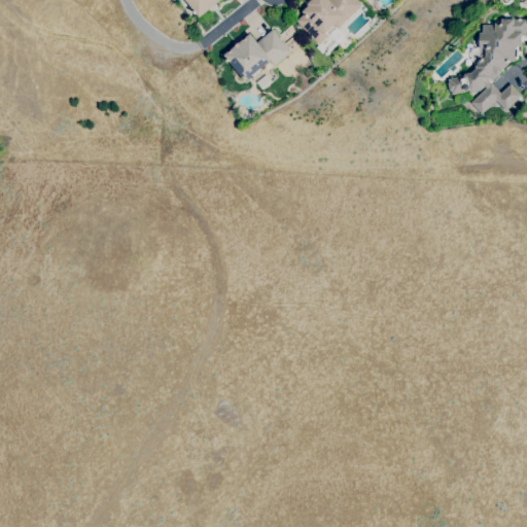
[(220,0),(200,18),(185,0),(220,0)]
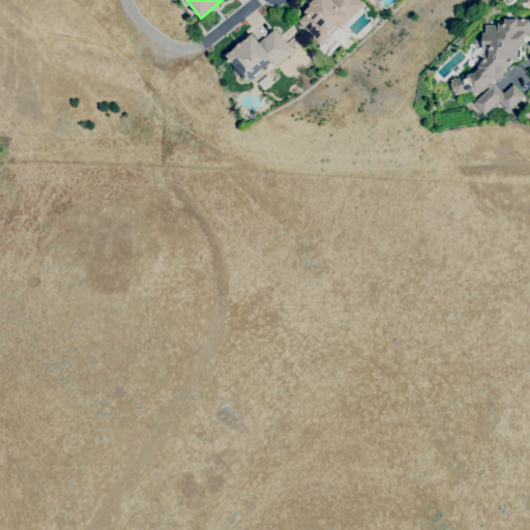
[(321,45),(298,21),(305,13),(304,11),(311,5),(308,4),(313,0),(359,0),(364,5),(340,29),(336,25),(328,33),(330,35),(321,45)]
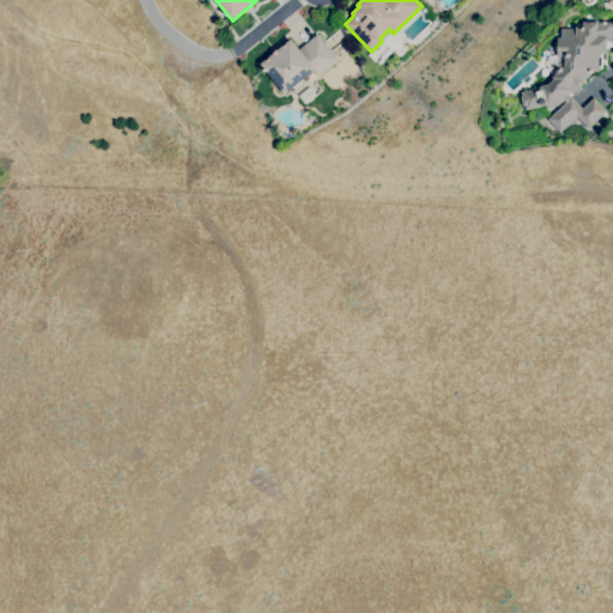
[(560,133),(548,120),(565,103),(563,101),(557,105),(547,108),(546,105),(526,109),(525,105),(522,105),(521,97),(522,96),(522,92),(539,89),(541,86),(548,85),(554,79),(553,78),(556,74),(554,73),(565,64),(565,55),(557,56),(558,37),(560,37),(562,29),(576,29),(576,26),(583,26),(583,22),(612,22),(612,40),(608,40),(608,54),(599,54),(599,71),(594,71),(586,79),(586,80),(580,86),(580,87),(574,93),(572,92),(568,96),(570,98),(571,97),(583,109),(594,98),(607,111),(589,128),(577,116),(560,133)]
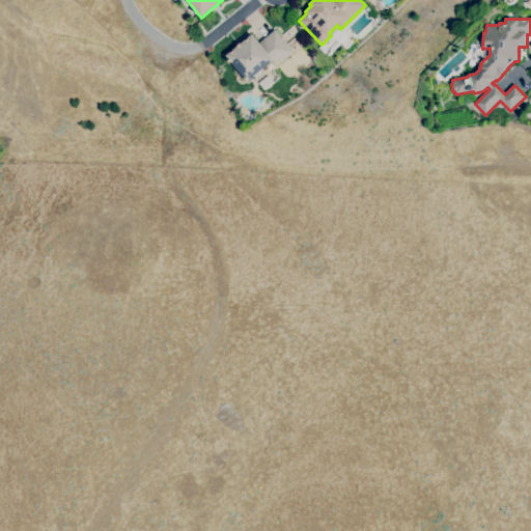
[(248,81),(226,55),(252,34),(259,43),(275,29),(294,52),(277,66),(273,61),(262,68),(266,73),(257,80),(253,76),(248,81)]
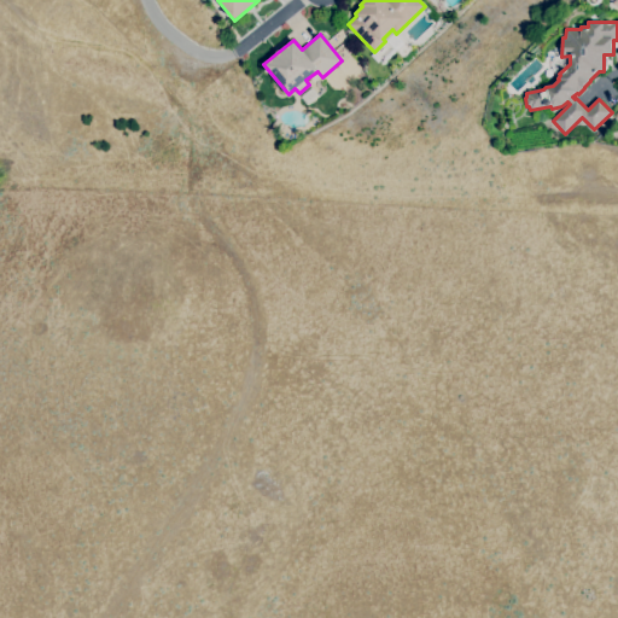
[(308,105),(301,97),(313,88),(319,95),(308,105)]
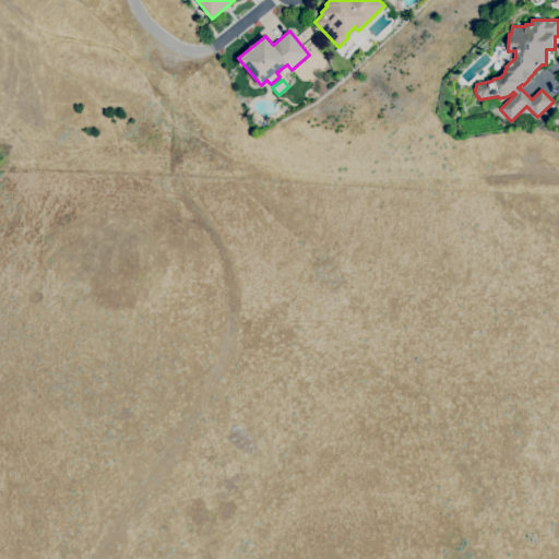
All buildings are outlined.
